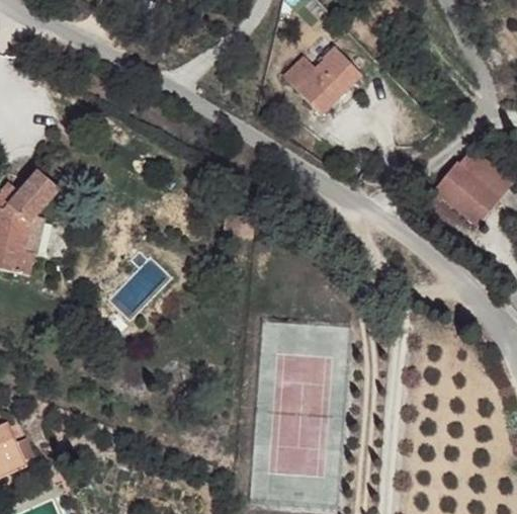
[(299,52),(280,70),(310,102),(337,78),(344,85),(358,72),(331,41),(319,53),(320,55),(310,64),(299,52)]
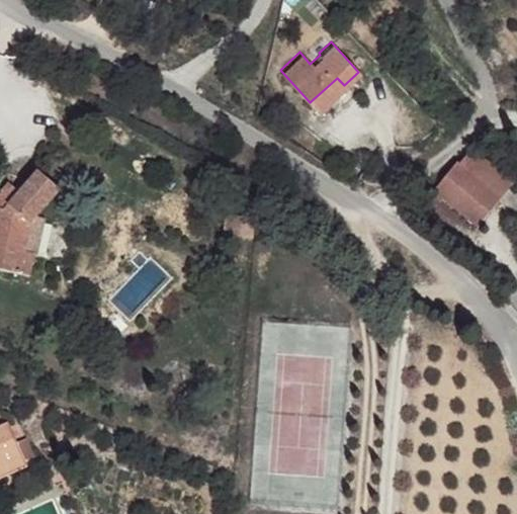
[(337,78),(310,102),(318,110),(344,85),(337,78)]
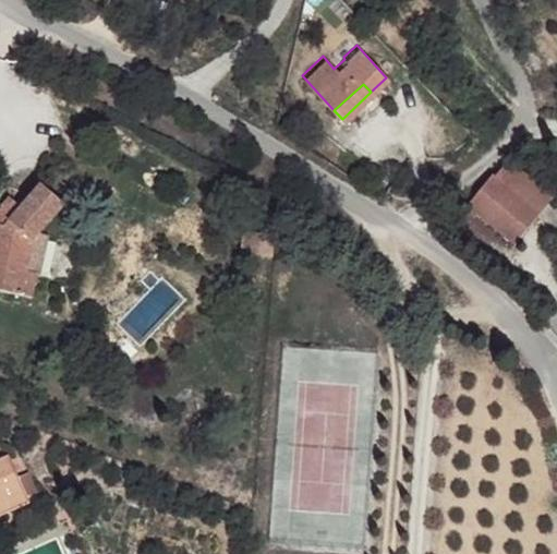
[(491,176),(468,204),(516,242),(551,197),(509,163),(495,178),(491,176)]
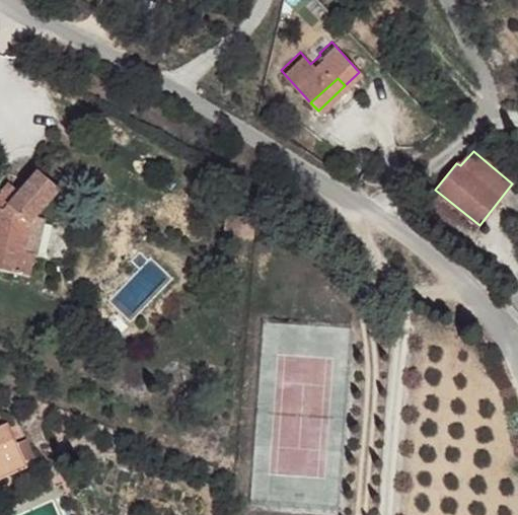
[(0,260),(32,268),(38,246),(29,243),(32,218),(43,209),(65,185),(46,165),(27,186),(11,202),(0,198),(0,260)]
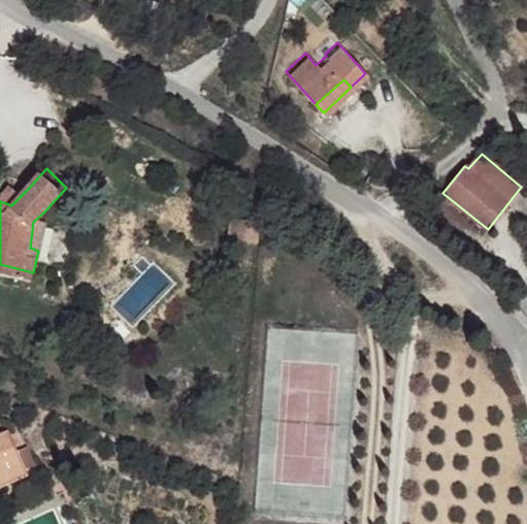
[(0,493),(9,489),(12,497),(35,487),(19,446),(0,452),(0,493)]
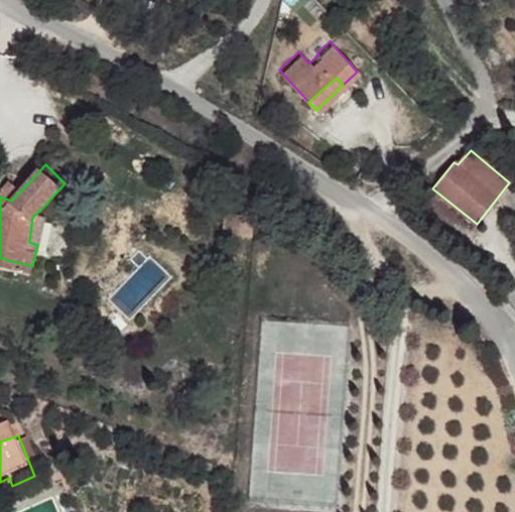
[(9,478),(0,482),(0,491),(12,486),(9,478)]
